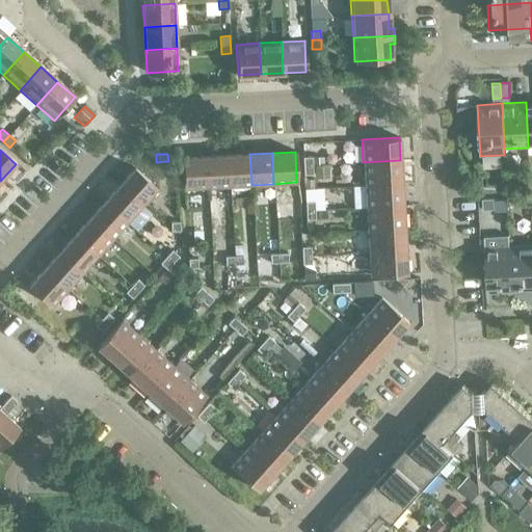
[(249,154),(228,155),(229,186),(251,185),(249,154)]
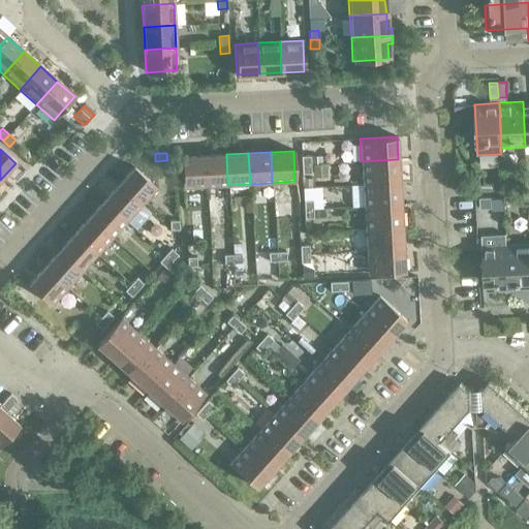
[(226,154),(204,155),(206,186),(227,185),(226,154)]
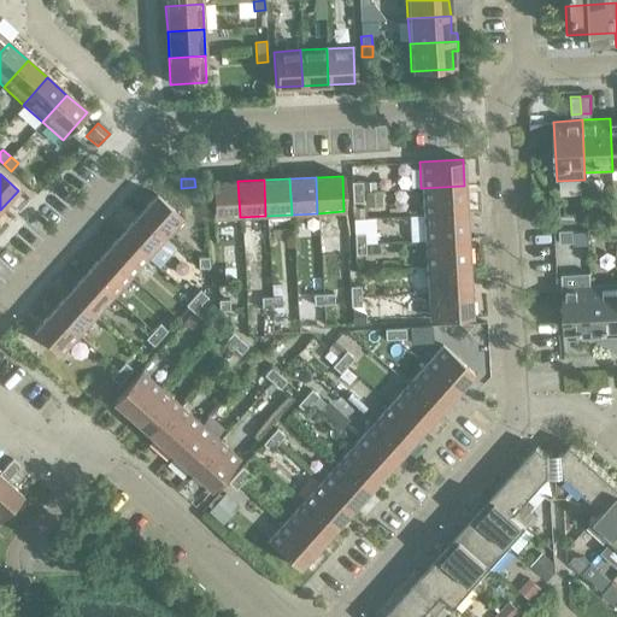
[(238,181),(211,183),(213,218),(240,217),(238,181)]
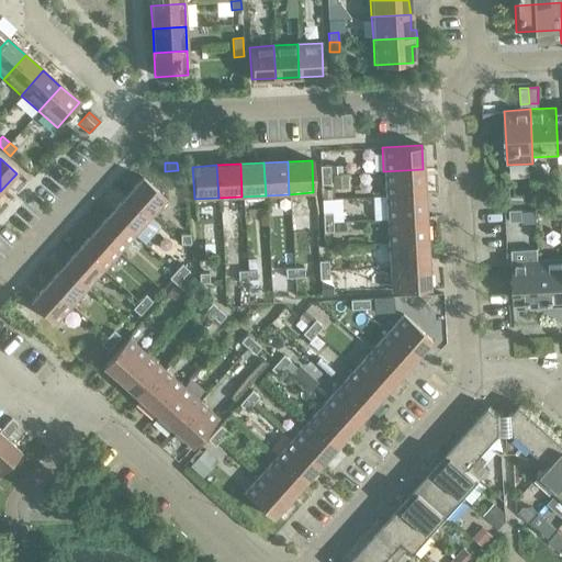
[(329,165),(319,166),(321,175),(329,175),(329,165)]
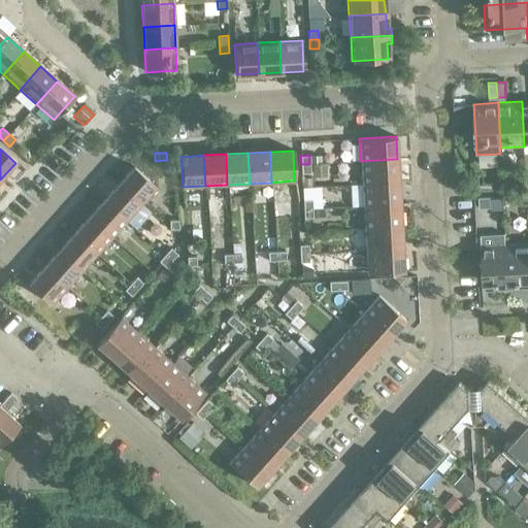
[(397,159),(360,161),(361,184),(398,182),(397,159)]
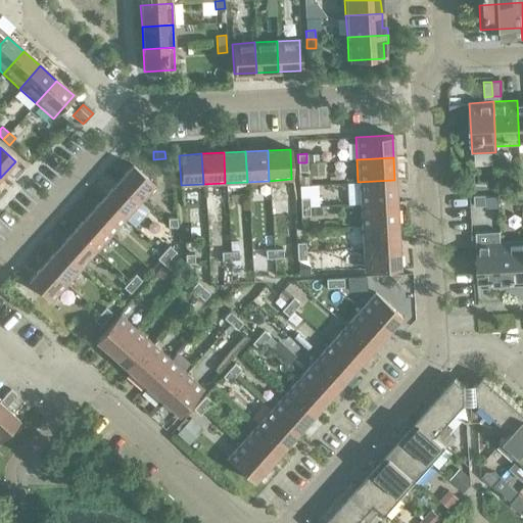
[(323,160),(308,161),(310,174),(324,174),(323,160)]
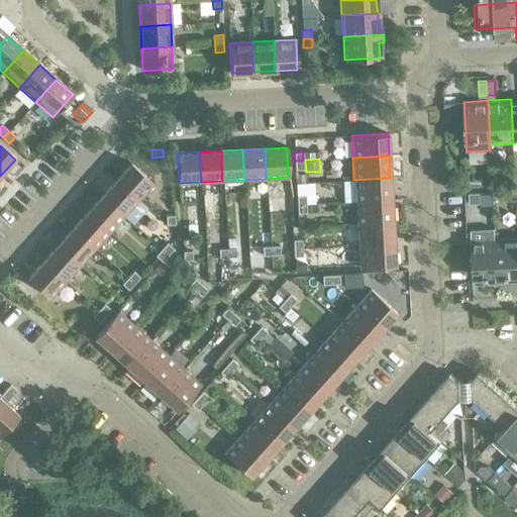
[(303,161),(295,161),(295,170),(303,170),(303,161)]
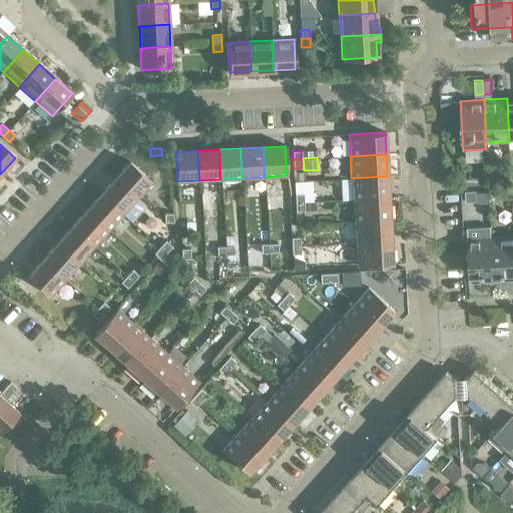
[(129,161),(114,177),(136,198),(151,181),(129,161)]
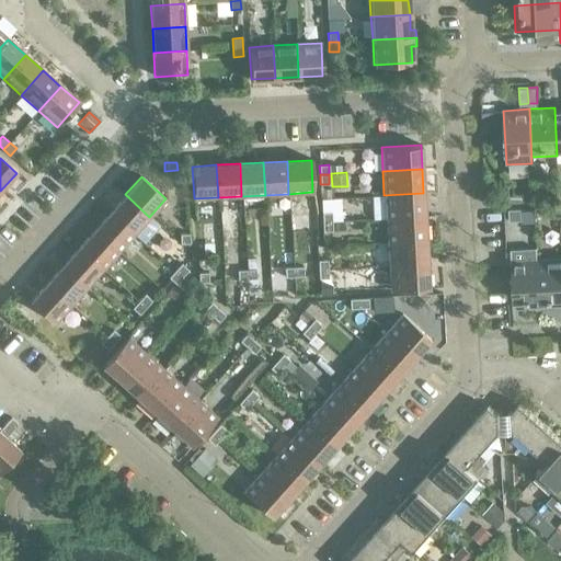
[(423,193),(384,195),(385,218),(424,216),(423,193)]
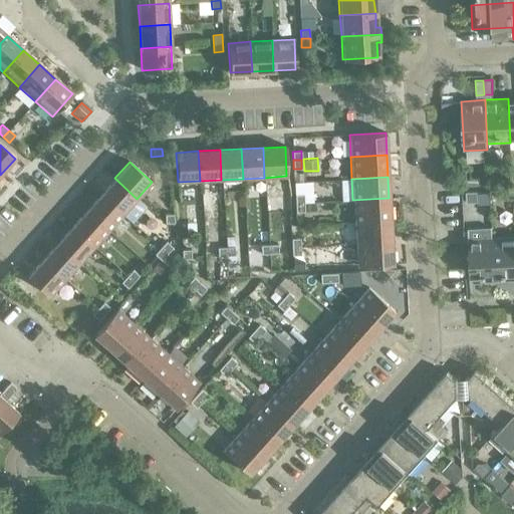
[(137,199),(114,178),(99,194),(122,215),(137,199)]
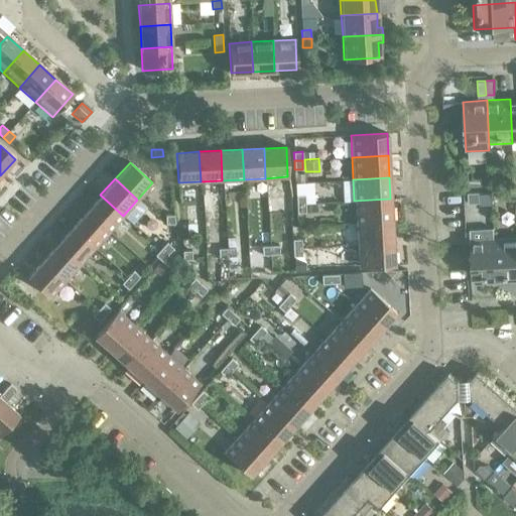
[(466,180),(467,187),(482,186),(482,179),(466,180)]
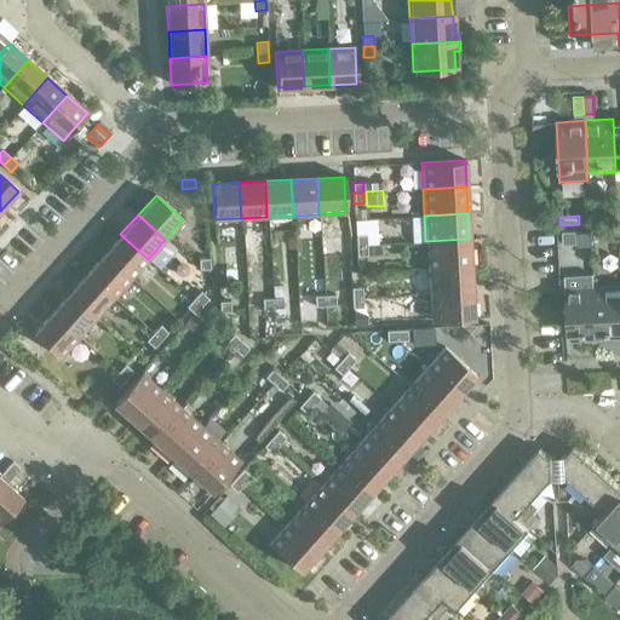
[(619,241),(619,228),(604,229),(606,242),(619,241)]
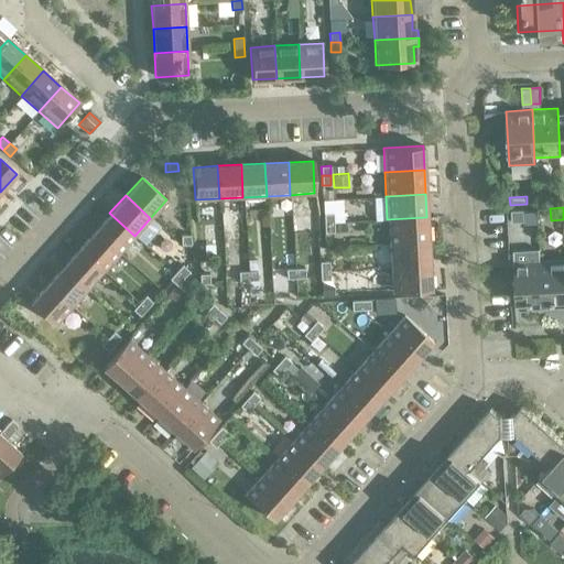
[(523,209),(510,210),(511,223),(523,221),(523,209)]
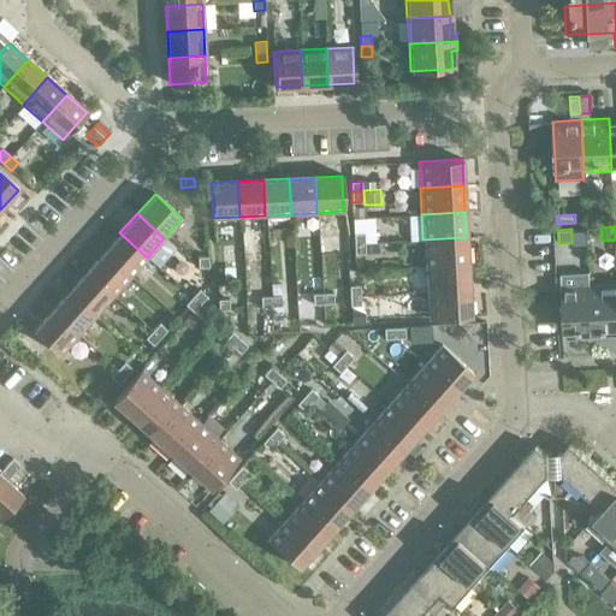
[(147,258),(119,232),(102,252),(130,277),(147,258)]
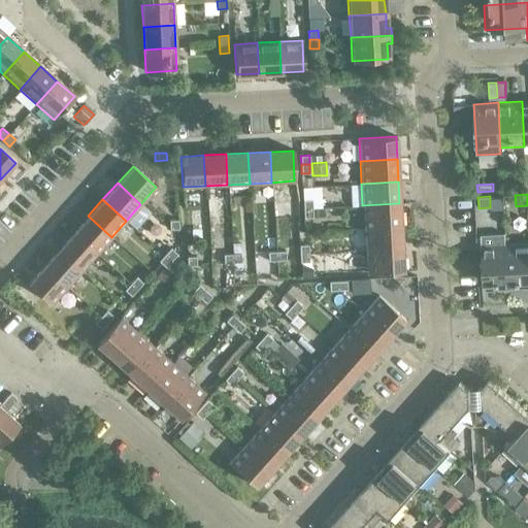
[(311,199),(302,200),(303,208),(312,208),(311,199)]
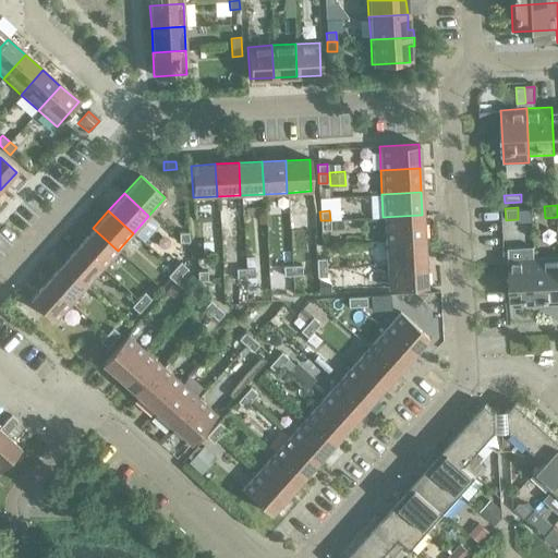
[(422,215),(383,217),(384,241),(423,239),(422,215)]
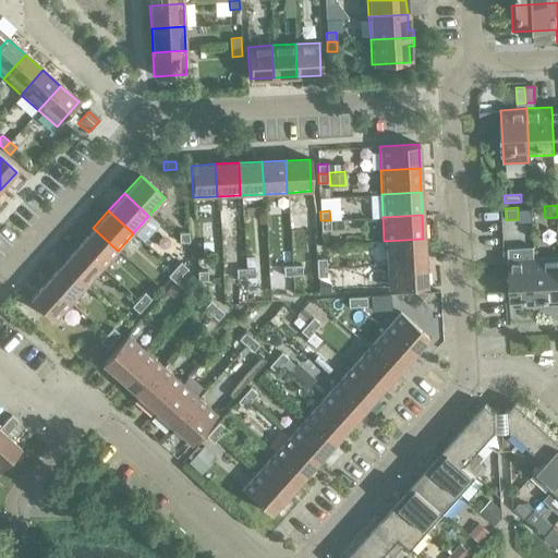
[(339,219),(330,220),(320,220),(320,229),(339,228),(339,219)]
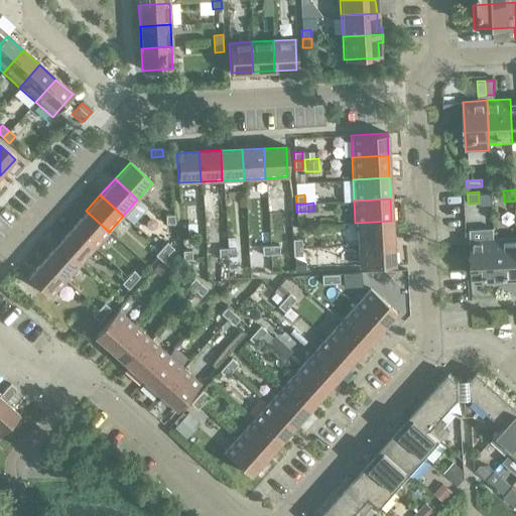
[(109,232),(86,211),(71,227),(94,248),(109,232)]
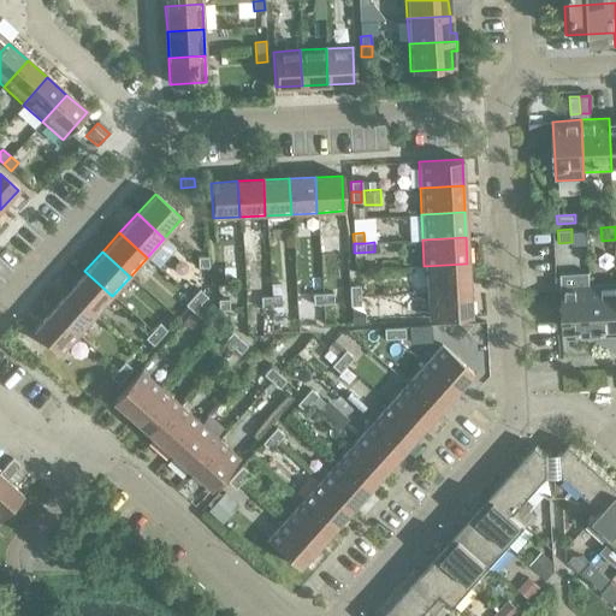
[(197,267),(208,267),(208,255),(197,256),(197,267)]
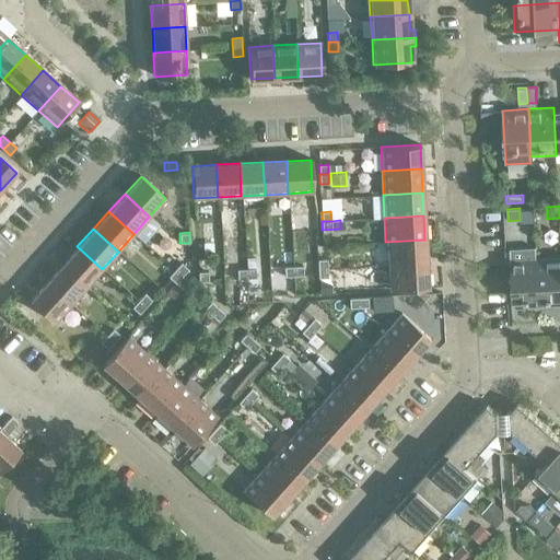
[(424,240),(385,242),(386,265),(426,263),(424,240)]
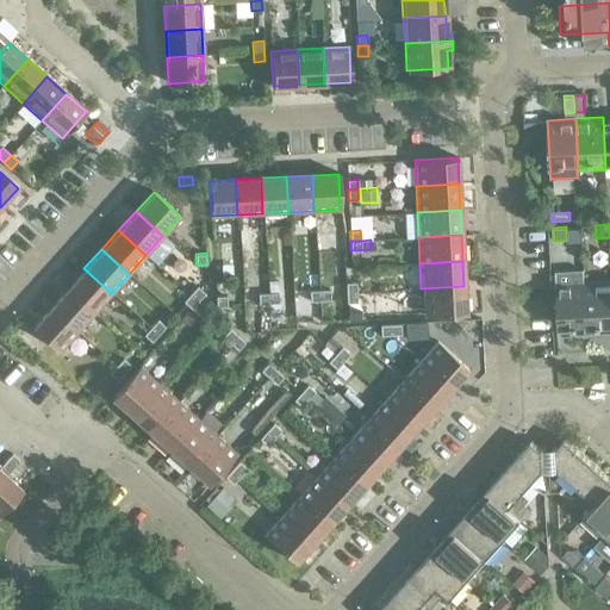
[(231,262),(221,262),(222,278),(232,277),(231,262)]
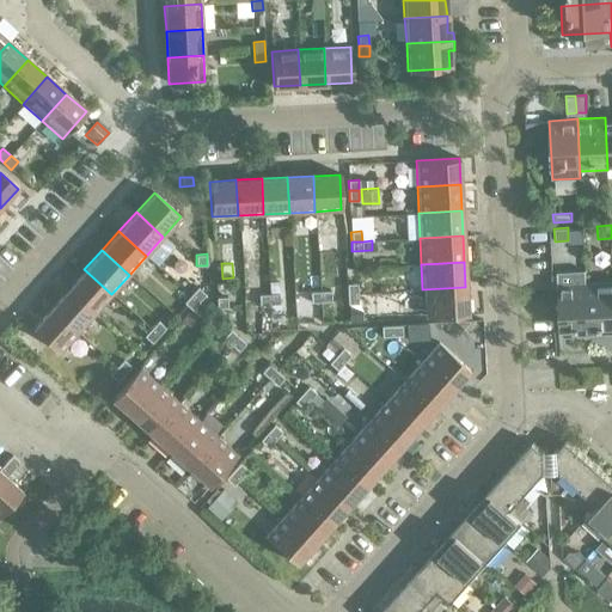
[(111,294),(84,269),(67,288),(95,313),(111,294)]
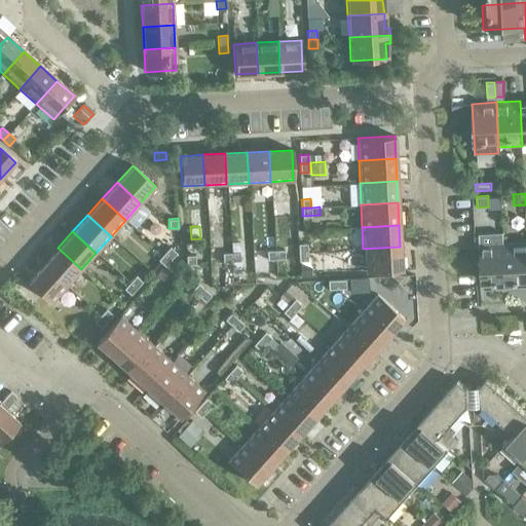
[(479,233),(480,245),(482,290),(505,288),(505,289),(506,289),(504,243),(503,243),(502,232),(479,233)]
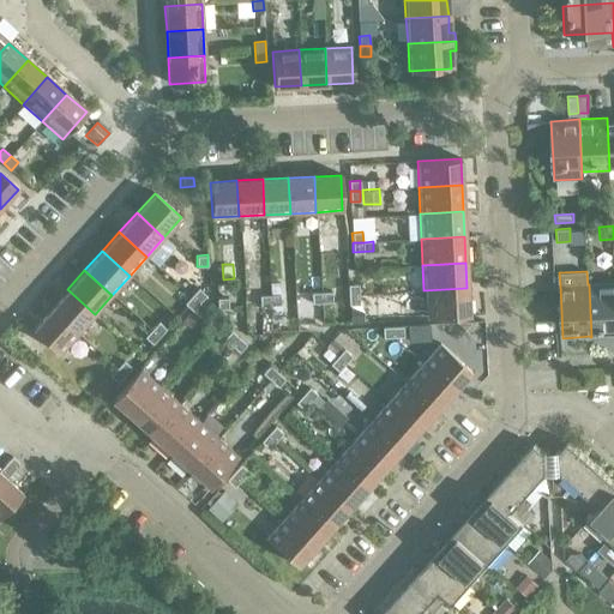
[(280,281),(270,281),(270,292),(280,292),(280,281)]
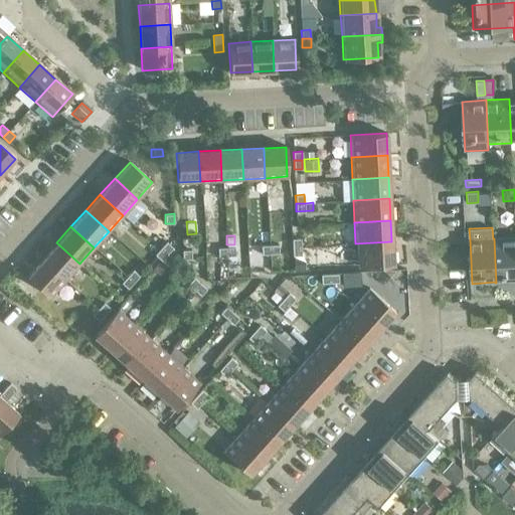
[(514,236),(494,238),(496,283),(514,282),(514,236)]
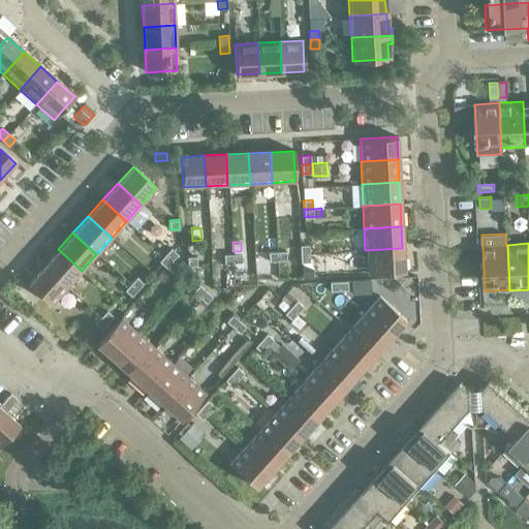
[(300,254),(309,253),(309,245),(299,245),(300,254)]
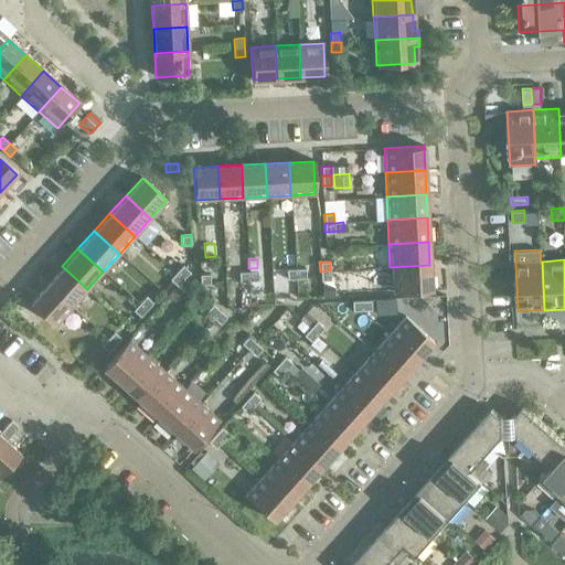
[(170,278),(172,281),(184,291),(190,285),(183,278),(190,272),(182,265),(170,278)]
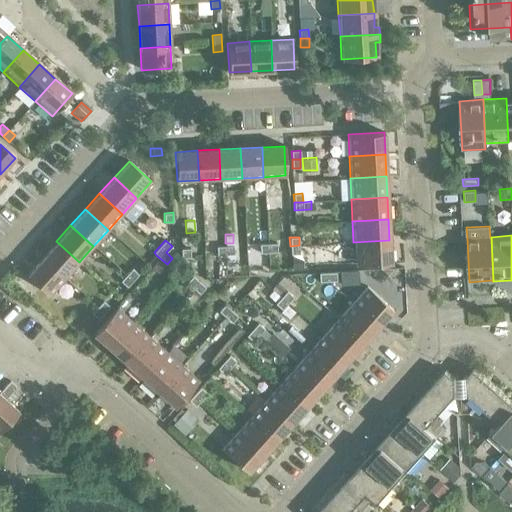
[(389,240),(353,242),(354,264),(390,263),(389,240)]
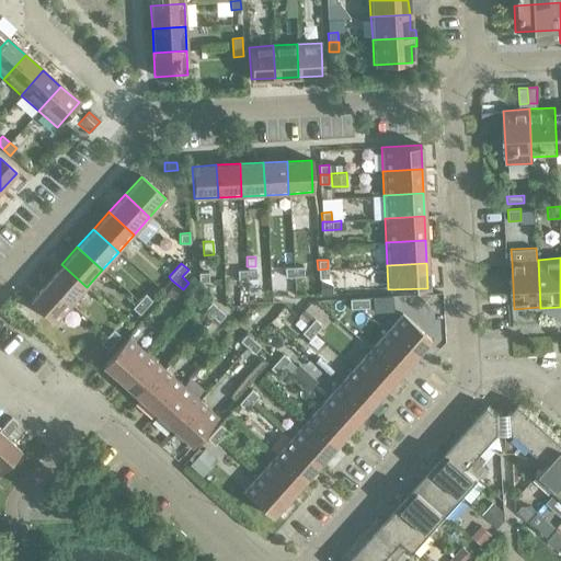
[(87,287),(61,264),(46,282),(70,305),(87,287)]
